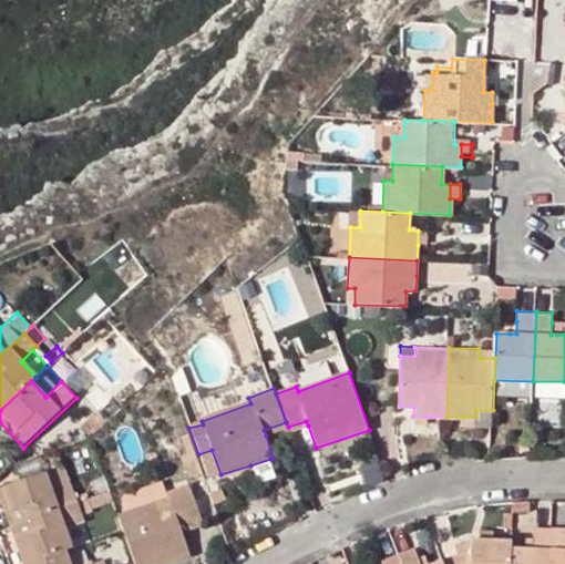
[(121,408),(112,399),(102,409),(110,418),(121,408)]
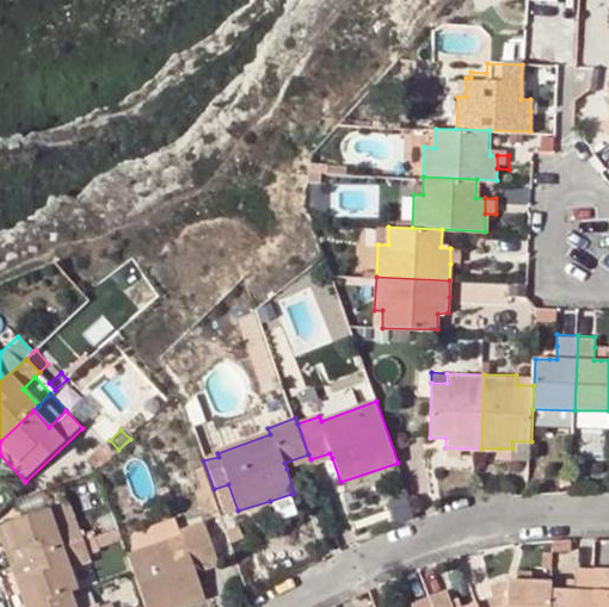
[(98,469),(118,450),(110,440),(90,459),(98,469)]
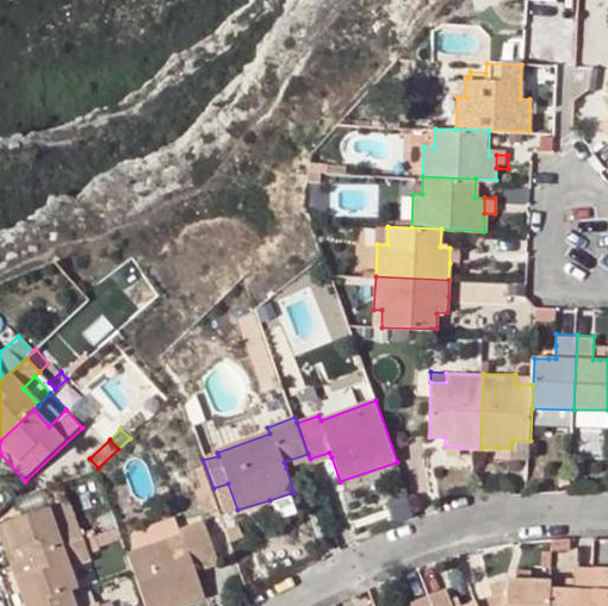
[(512,458),(512,448),(498,448),(498,458),(512,458)]
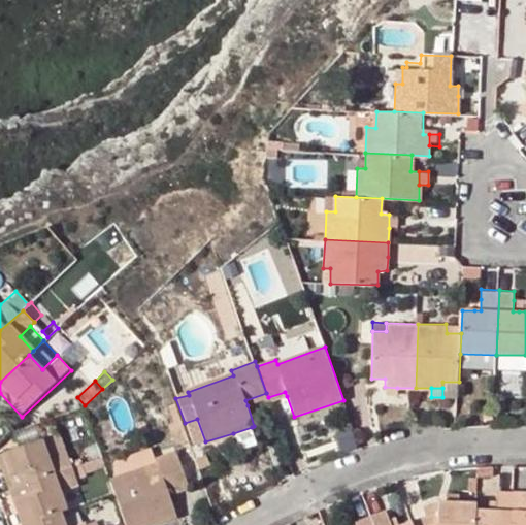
[(268,397),(269,402),(287,396),(285,392),(268,397)]
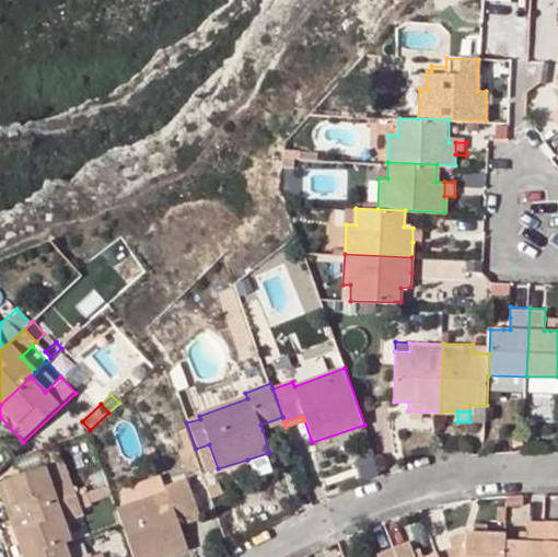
[(260,425),(263,430),(285,421),(282,417),(260,425)]
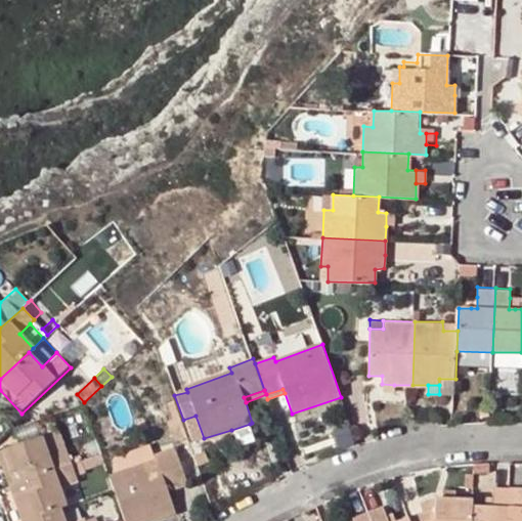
[(256,440),(250,424),(231,430),(237,447),(256,440)]
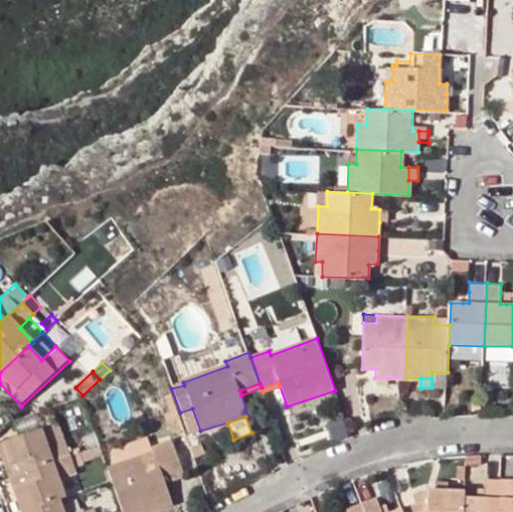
[(39,430),(46,450),(65,443),(58,423),(39,430)]
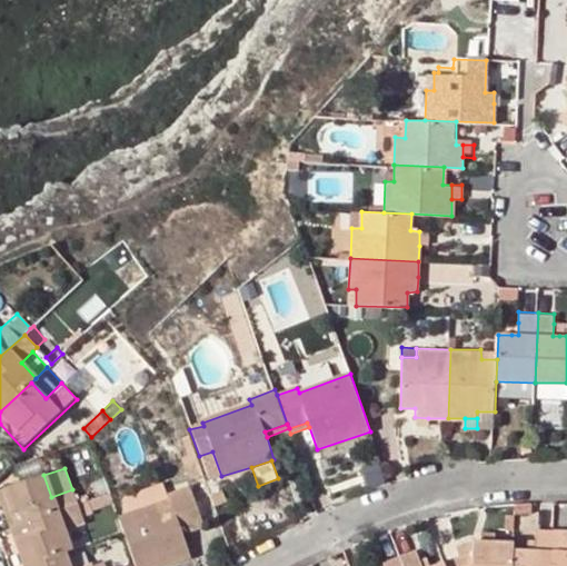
[(0,496),(11,528),(78,505),(72,489),(51,497),(43,475),(0,490),(0,496)]
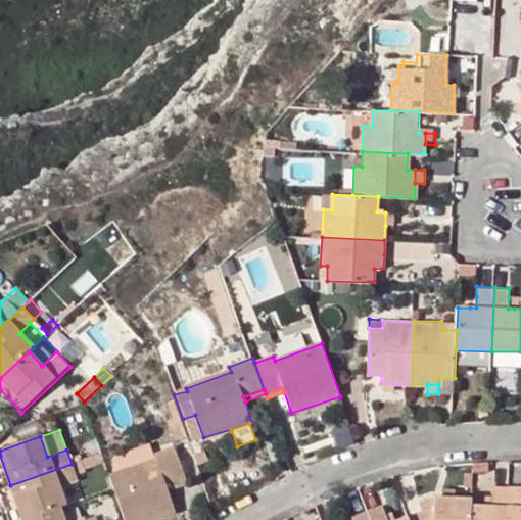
[(75,446),(66,450),(72,464),(80,461),(75,446)]
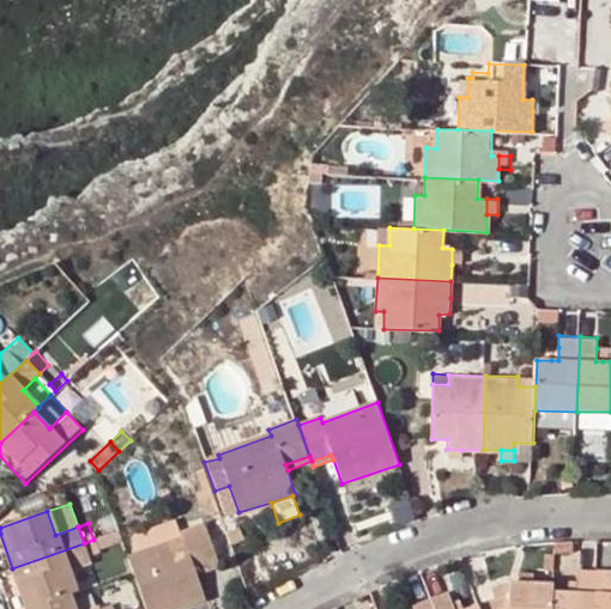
[(177,608),(206,600),(197,573),(194,566),(217,558),(206,525),(181,534),(183,541),(131,559),(135,571),(149,608),(177,608)]
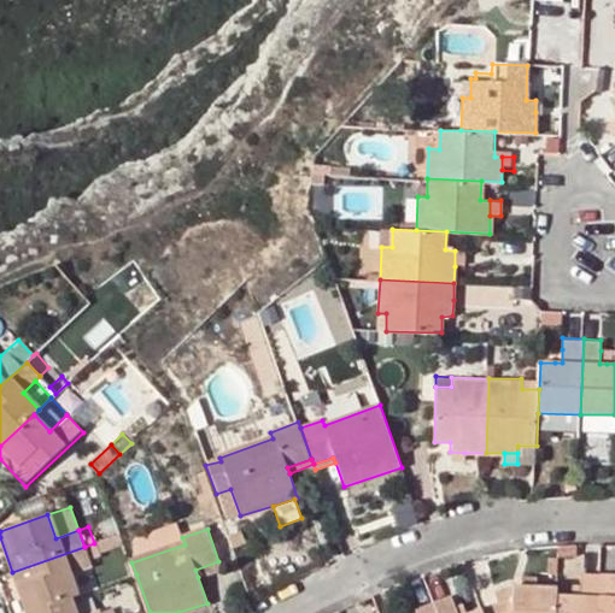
[(94,543),(85,547),(89,560),(99,558),(94,543)]
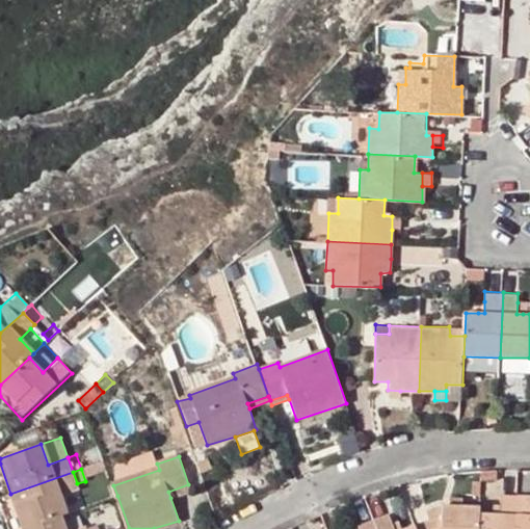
[(79,488),(77,483),(73,472),(10,494),(23,528),(61,514),(65,513),(59,496),(79,488)]
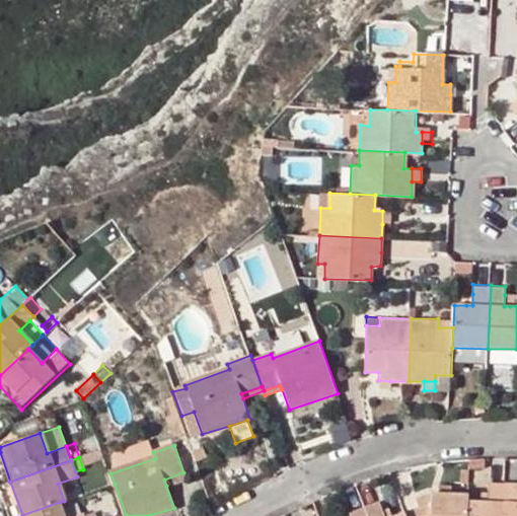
[(183,472),(164,480),(166,486),(186,478),(183,472)]
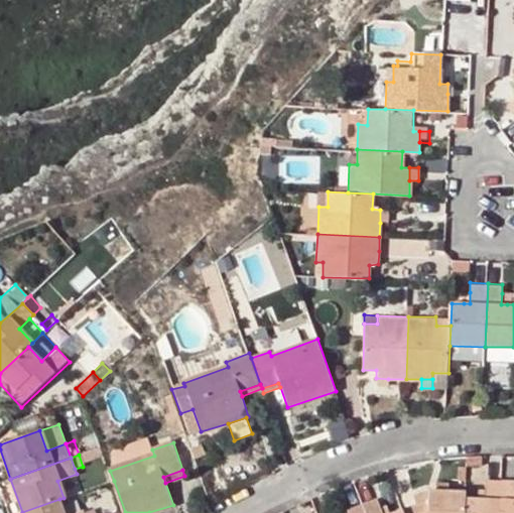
[(486,500),(480,500),(467,499),(466,512),(501,512),(503,480),(487,479),(487,488),(486,500)]
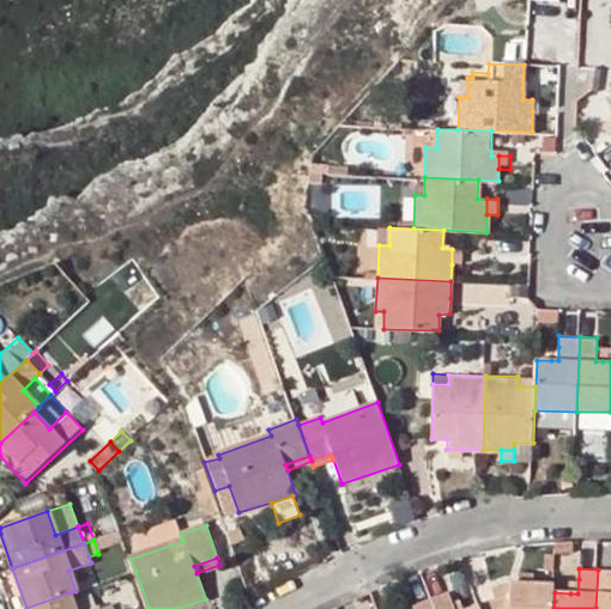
[(522,570),(521,582),(537,582),(538,571),(522,570)]
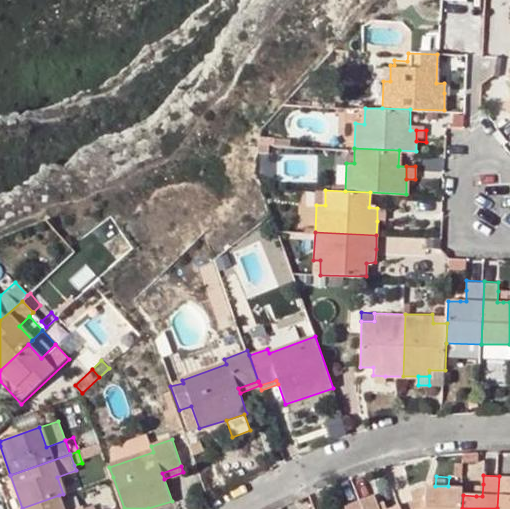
[(509,476),(499,476),(497,508),(509,508),(509,476)]
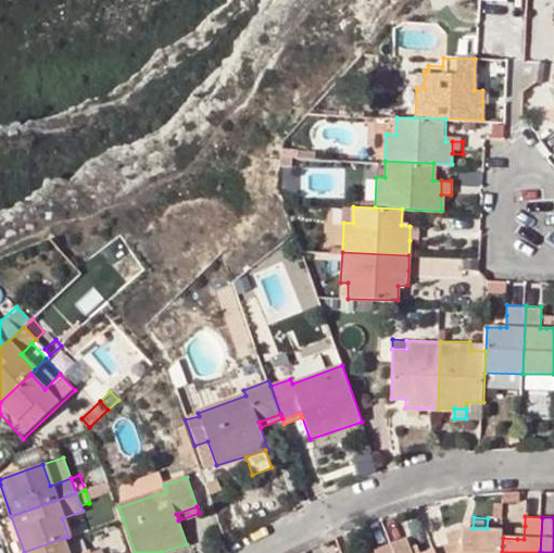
[(503,529),(487,528),(473,528),(464,528),(464,539),(436,550),(437,552),(502,552),(503,538),(503,529)]
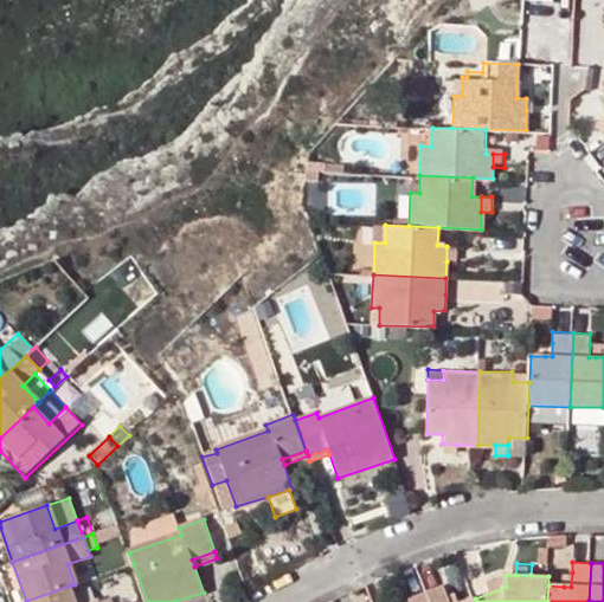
[(98,601),(97,601),(75,601),(70,586),(26,601),(21,601),(98,601)]
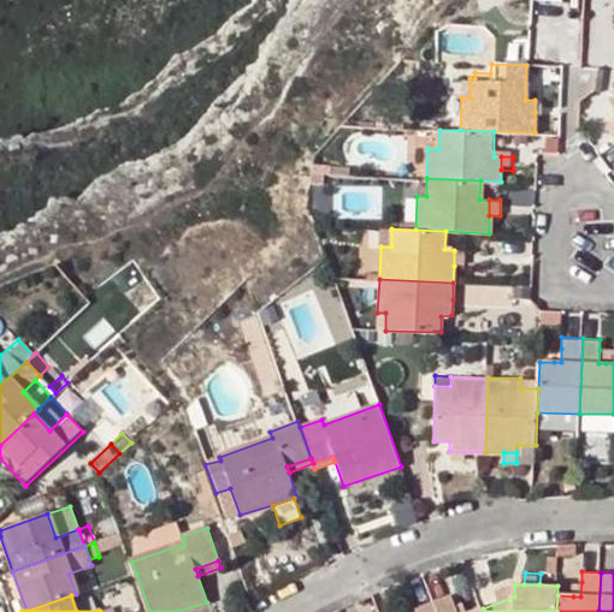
[(438,611),(484,611),(483,608),(468,611),(458,611),(455,602),(454,595),(435,600),(438,611)]
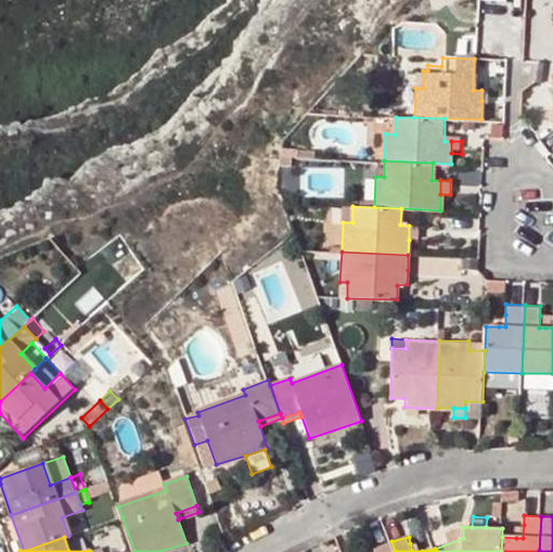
[(395,551),(391,541),(375,547),(376,551),(395,551)]
